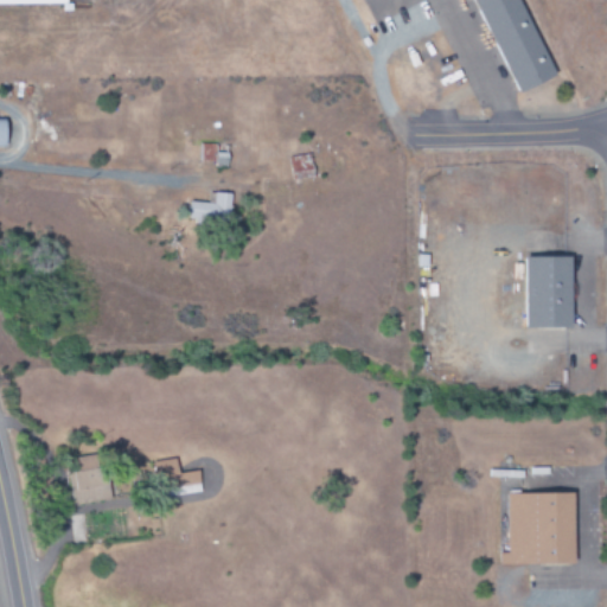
[(473,0),(512,96),(551,81),(518,0),(473,0)]
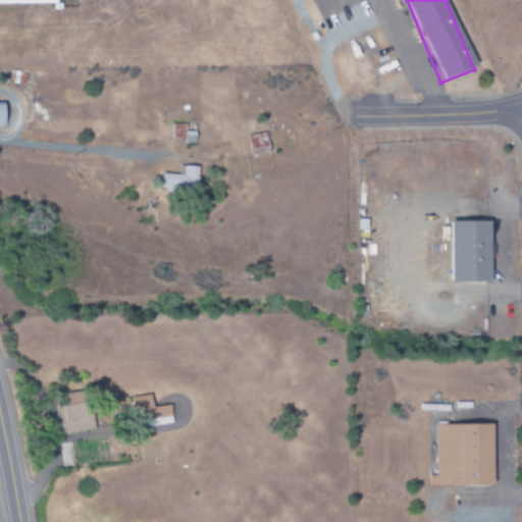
[(184,140),(185,124),(171,123),(170,140),(184,140)]
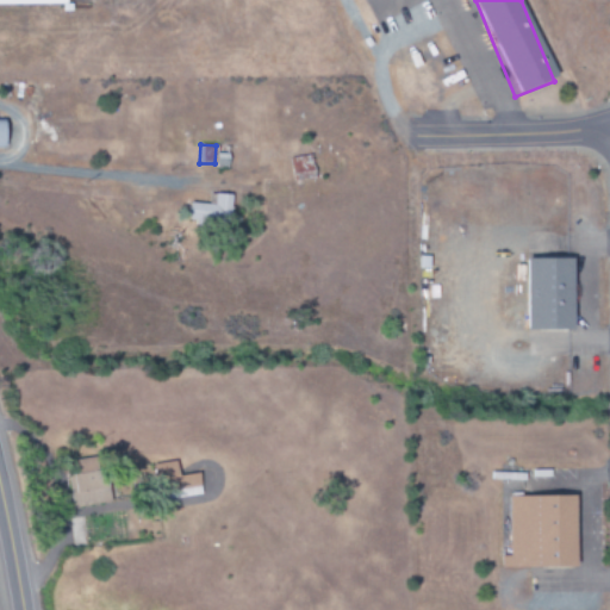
[(315,180),(312,156),(291,157),(293,182),(315,180)]
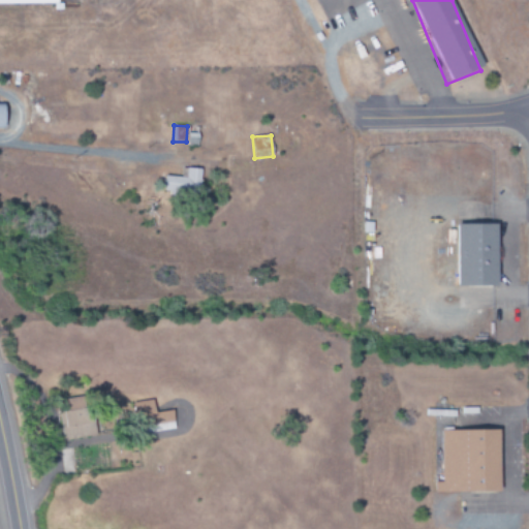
[(200,169),(181,168),(181,178),(161,177),(161,191),(200,192),(200,169)]
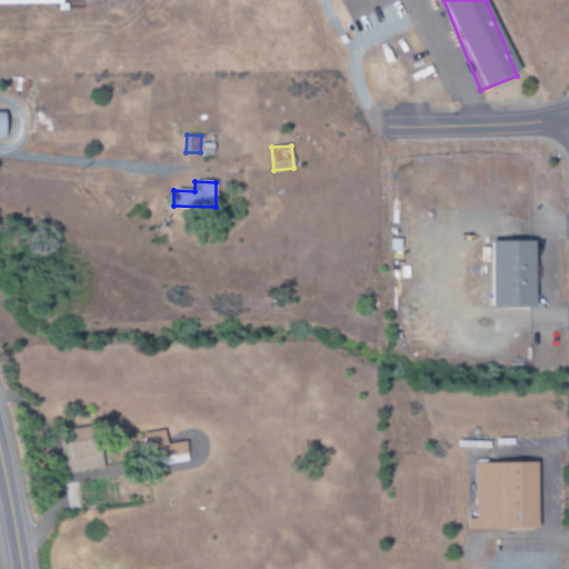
[(490,240),(491,307),(536,306),(535,239),(490,240)]
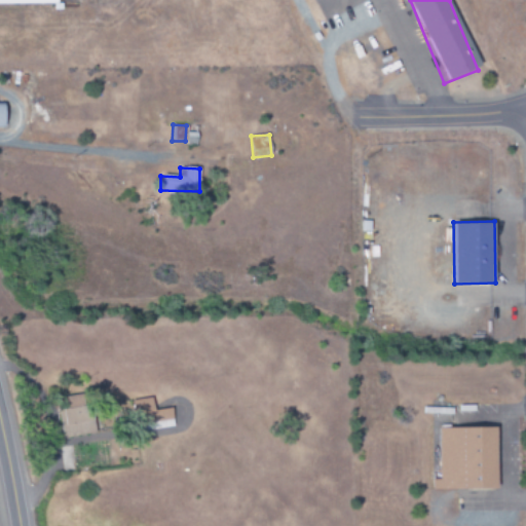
[(58,409),(62,438),(95,433),(88,392),(61,397),(63,409),(58,409)]
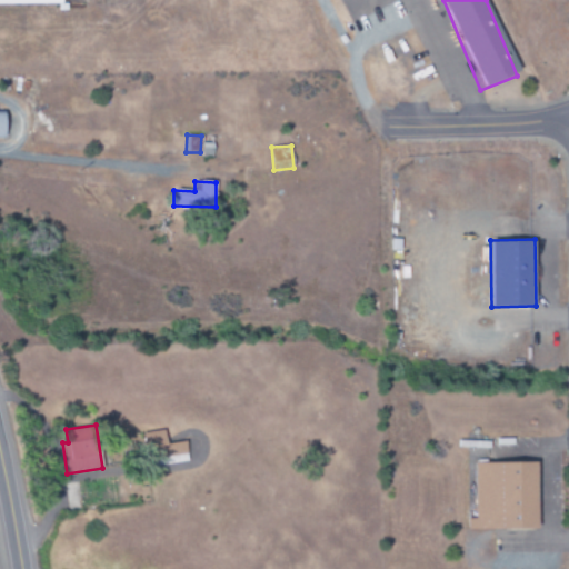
[(188,461),(186,441),(166,443),(165,430),(139,433),(143,466),(167,462),(167,463),(188,461)]
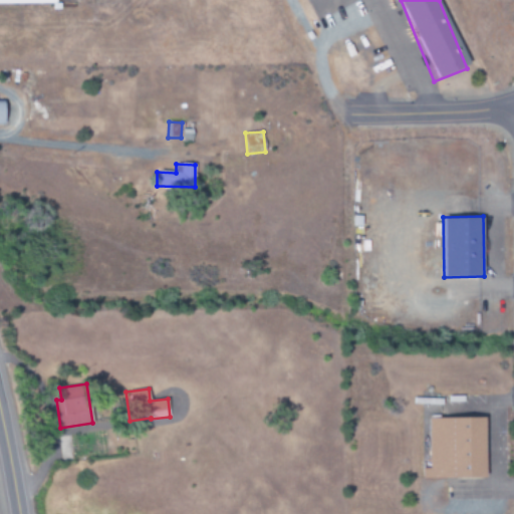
[(486,477),(486,417),(429,417),(429,468),(422,468),(422,478),(486,477)]
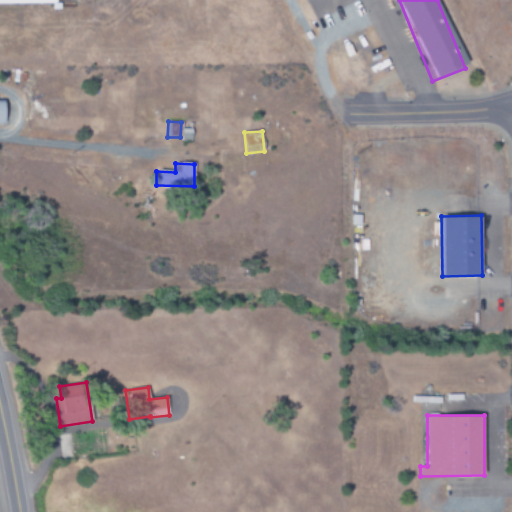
All buildings are outlined.
